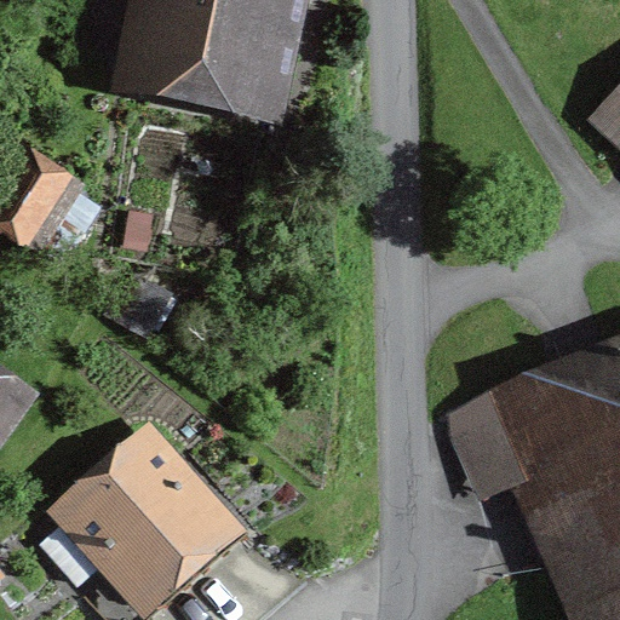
[(130,0),(119,87),(282,122),(309,0),(130,0)]
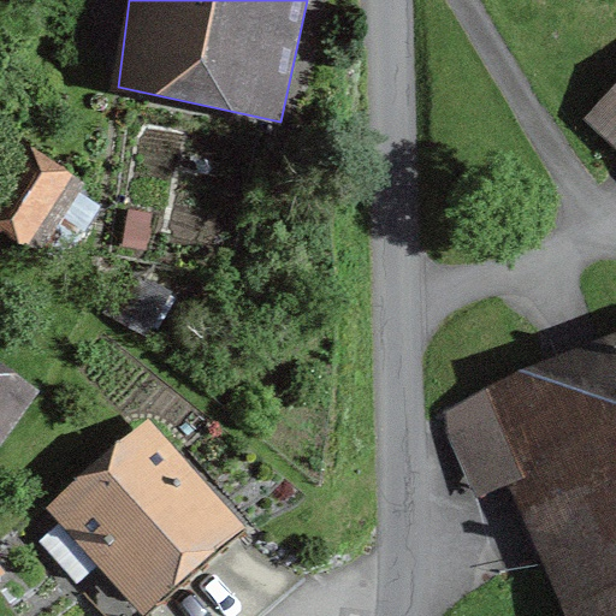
[(615,84),(584,118),(615,149),(615,84)]
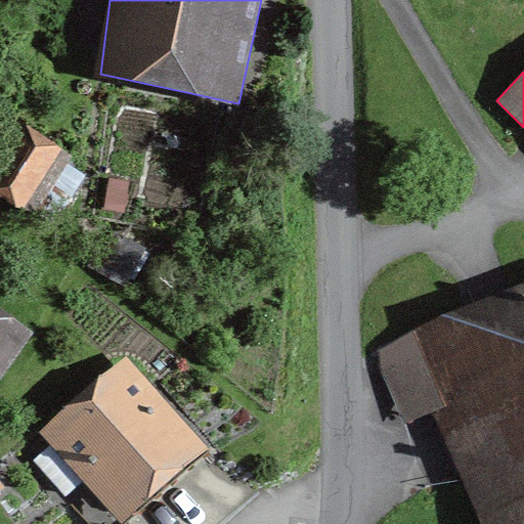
[(29,203),(35,211),(54,185),(72,198),(87,175),(68,164),(73,156),(17,119),(0,144),(0,193),(18,208),(29,203)]
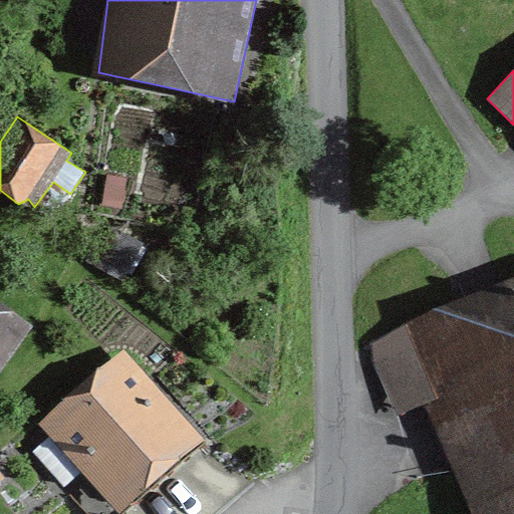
[(95,264),(121,280),(143,247),(115,231),(95,264)]
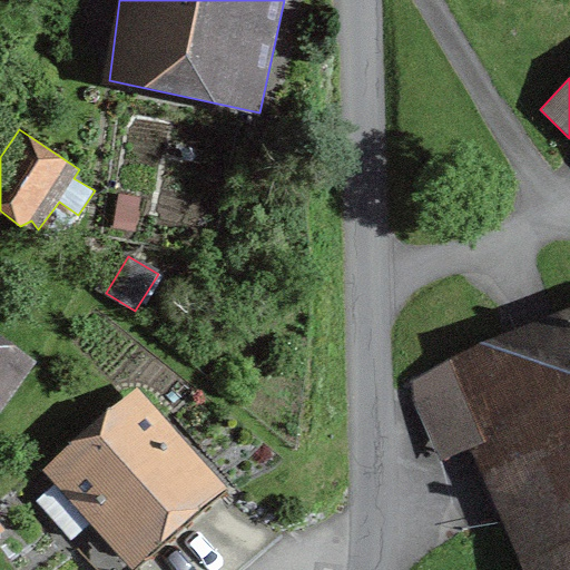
[(569,569),(569,310),(404,384),(440,463),(473,446),(526,569),(569,569)]
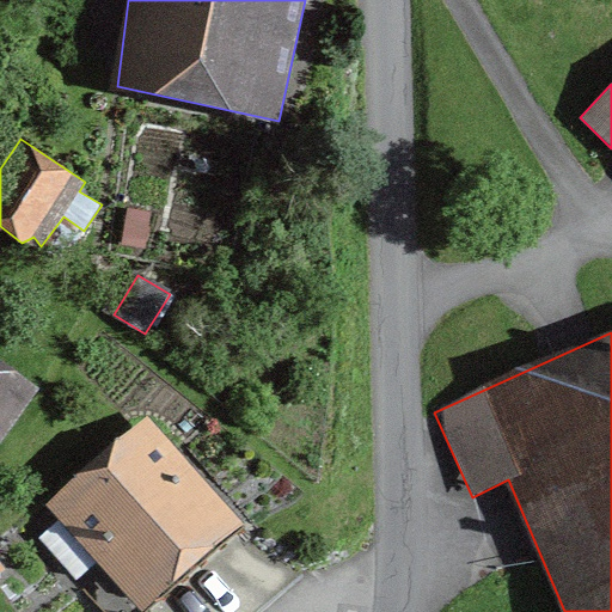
[(0,447),(40,387),(0,360),(0,447)]
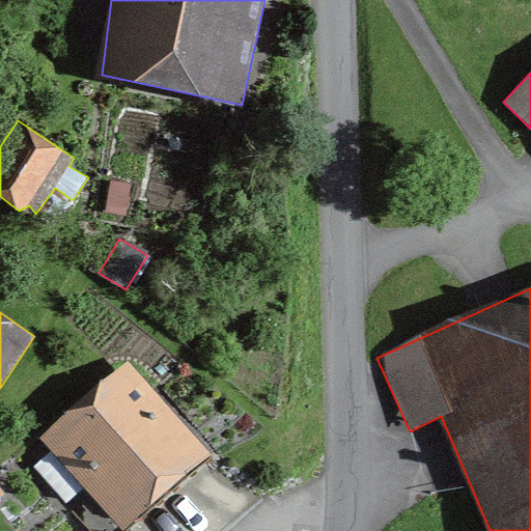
[(128,386),(34,468),(89,530),(101,530),(122,512),(122,513),(189,455),(128,386)]
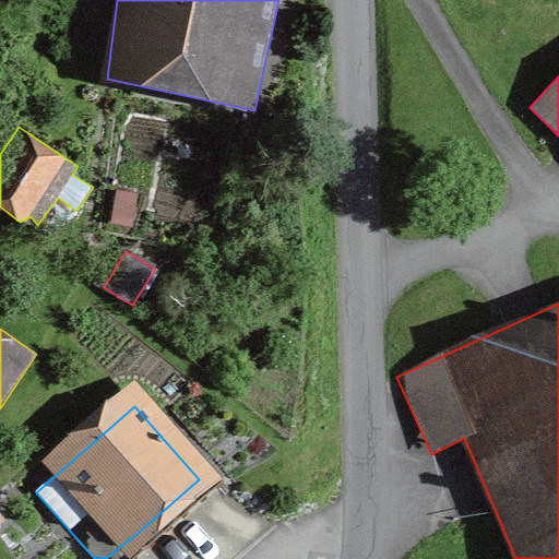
All buildings are outlined.
